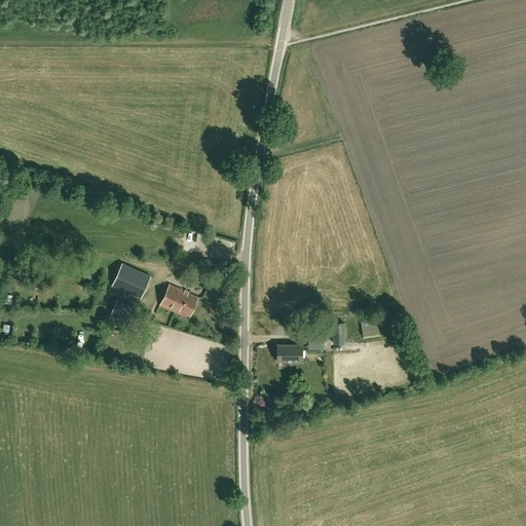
[(140,298),(150,276),(122,264),(113,286),(140,298)]
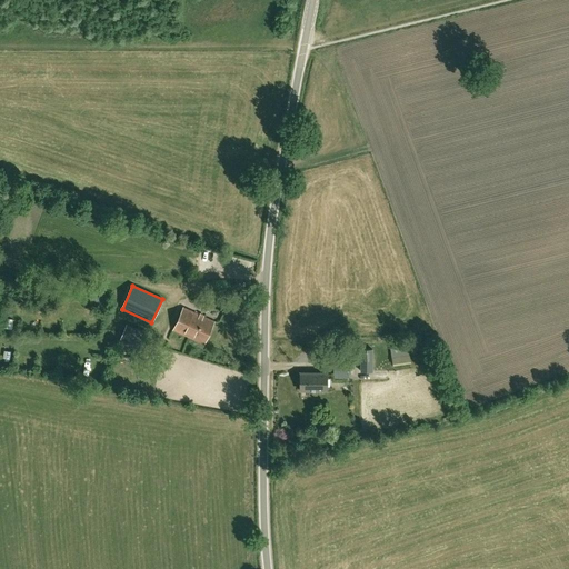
[(90,291),(89,303),(103,306),(106,293),(90,291)]
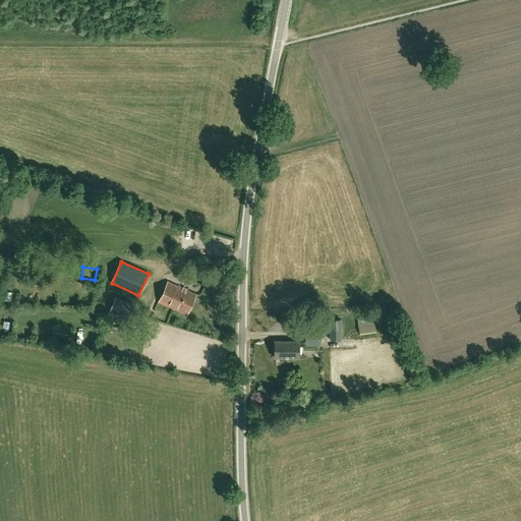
[(173,308),(182,288),(168,282),(159,302),(173,308)]
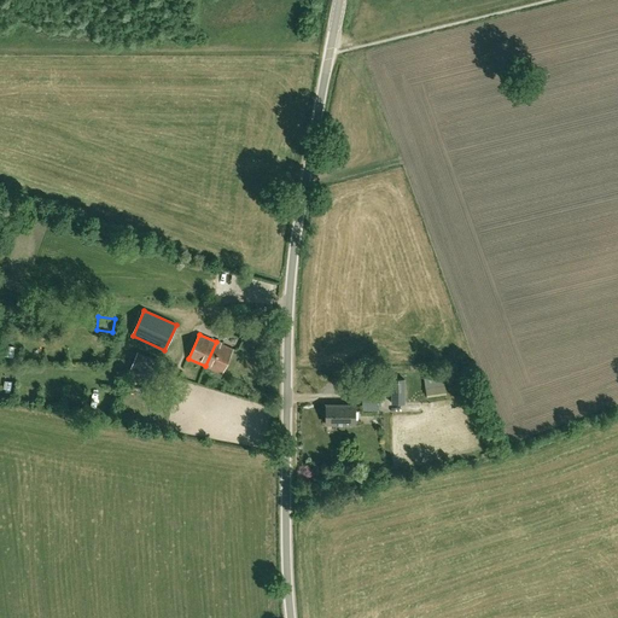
[(228,359),(233,350),(223,345),(216,342),(205,366),(222,373),(228,359)]
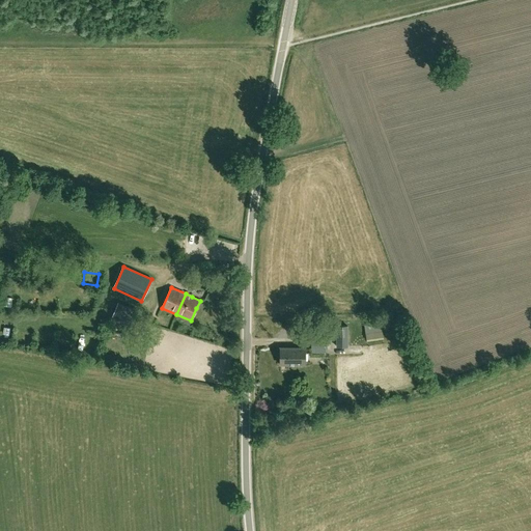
[(131,328),(139,310),(118,302),(111,320),(131,328)]
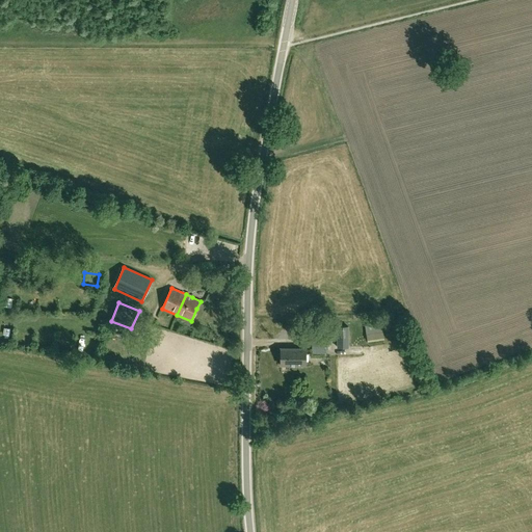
[(383,333),(381,323),(365,325),(367,335),(383,333)]
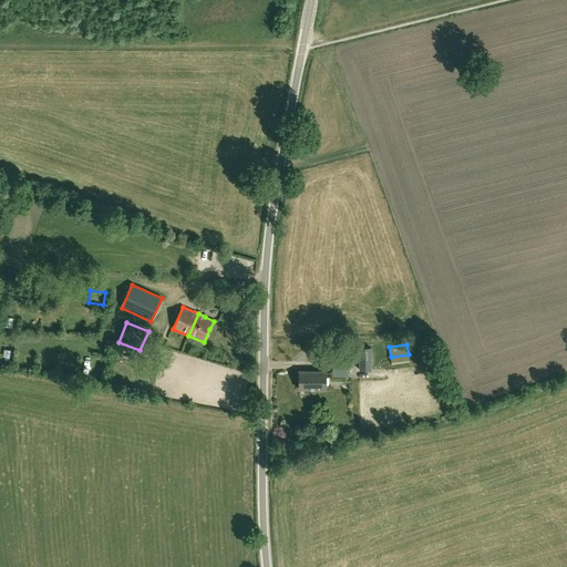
[(371,370),(371,348),(359,348),(359,370),(371,370)]
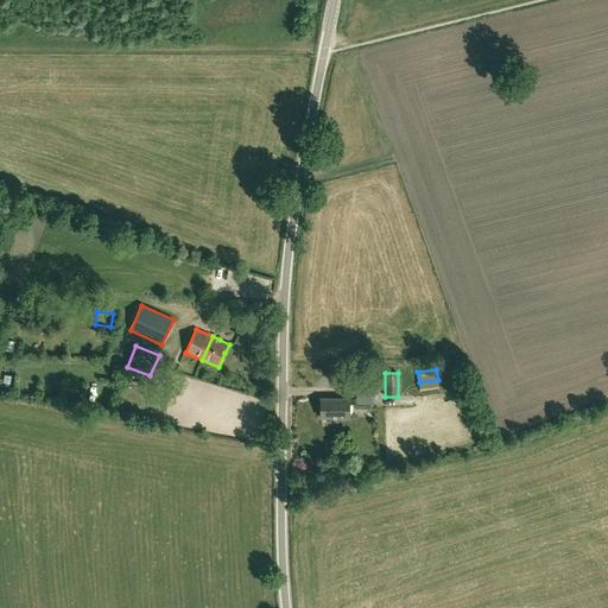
[(371,404),(371,382),(356,381),(356,404),(371,404)]
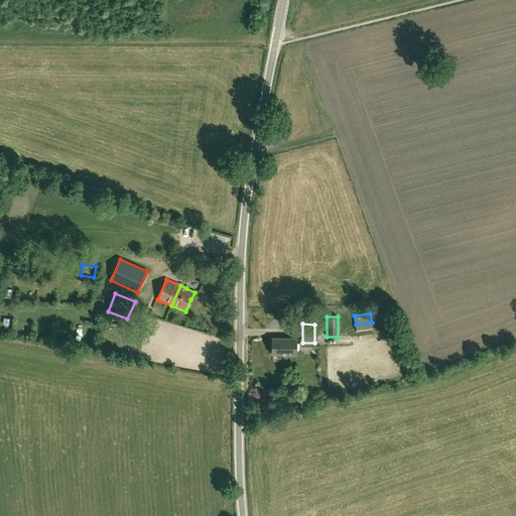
[(296,354),(296,338),(272,338),(272,354),(296,354)]
